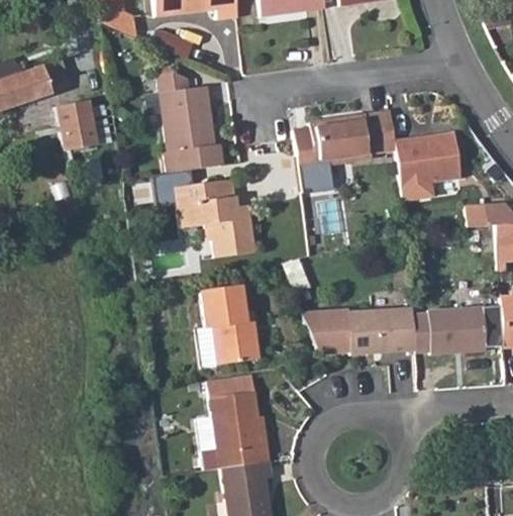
[(98,0),(101,16),(102,23),(129,35),(137,38),(134,15),(126,13),(124,0),(98,0)]
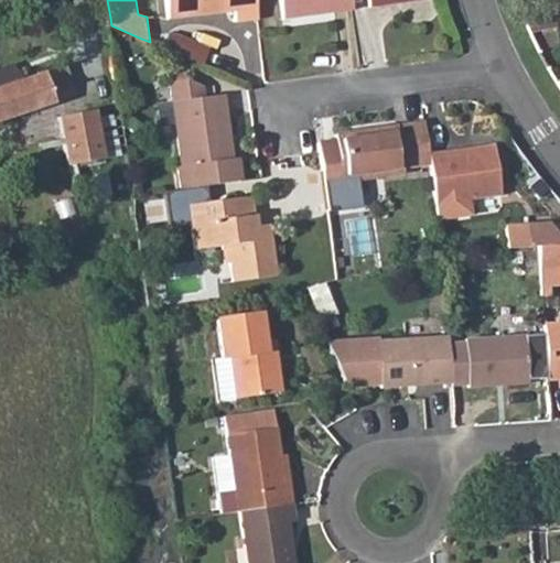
[(259,20),(257,0),(169,0),(172,18),(237,10),(238,21),(259,20)]
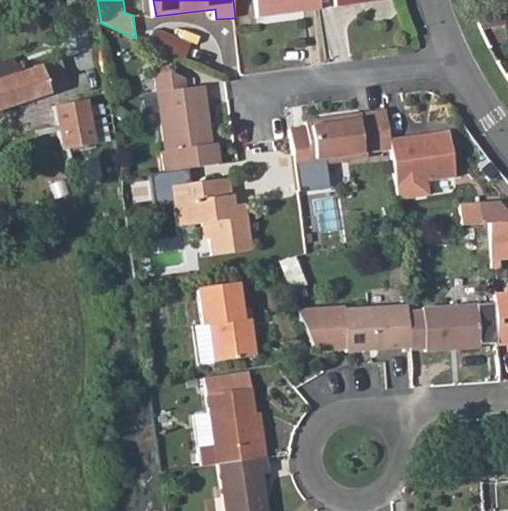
[(255,0),(258,16),(322,8),(320,0),(255,0)]
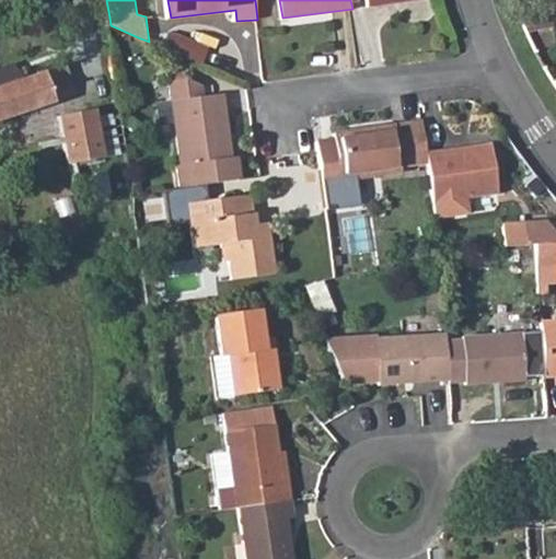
[(170,30),(164,47),(208,59),(212,42),(170,30)]
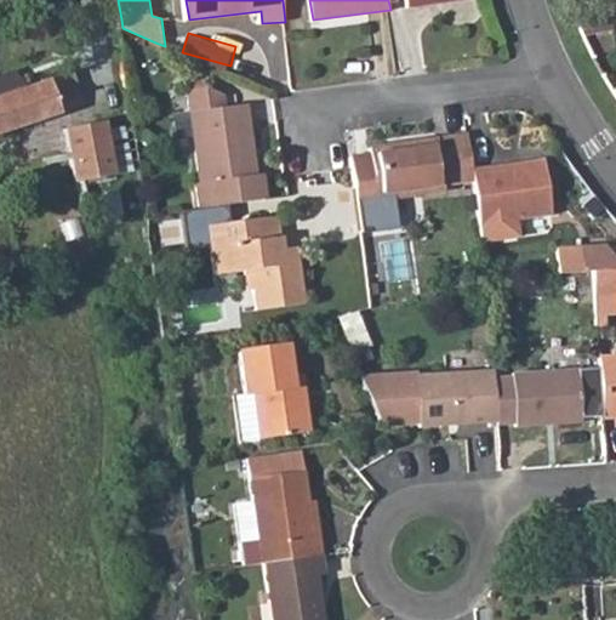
[(0,128),(85,98),(75,67),(23,84),(15,72),(0,75),(0,128)]
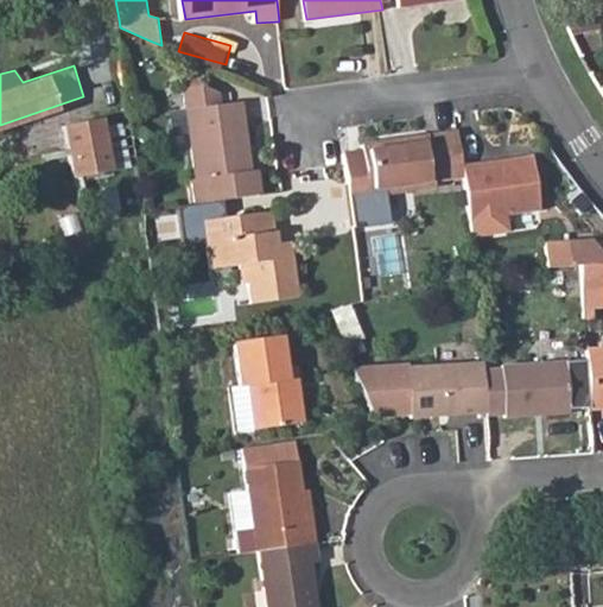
[(197,179),(200,203),(262,194),(260,170),(254,171),(245,101),(222,105),(220,90),(204,84),(186,87),(200,179),(197,179)]
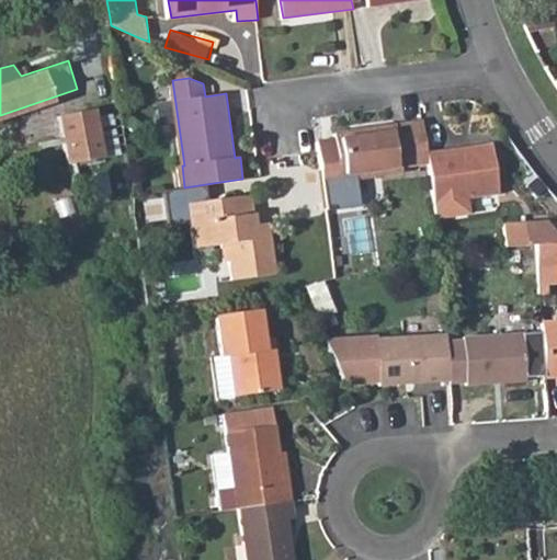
[(61,113),(71,160),(98,155),(106,153),(98,106),(61,113)]
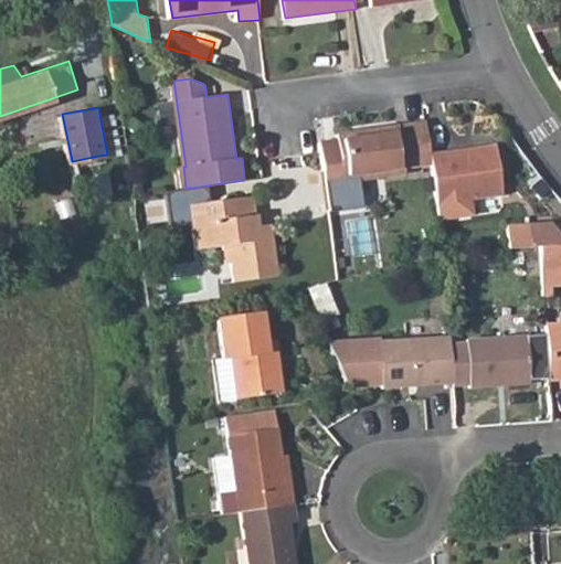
[(339,140),(323,142),(331,211),(350,208),(347,180),(434,168),(432,153),(427,123),(338,135),(339,140)]
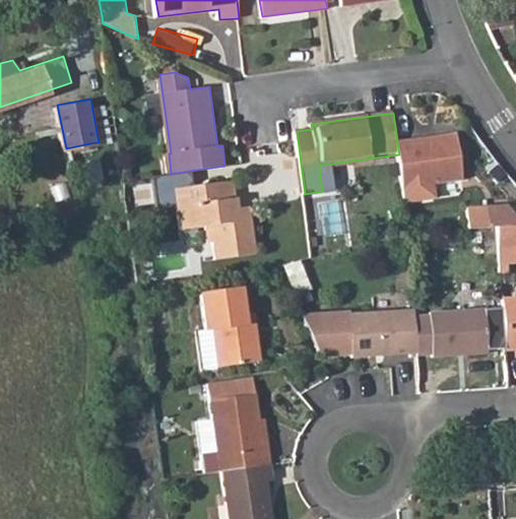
[(458,133),(397,141),(399,154),(405,202),(437,198),(435,184),(464,180),(458,133)]
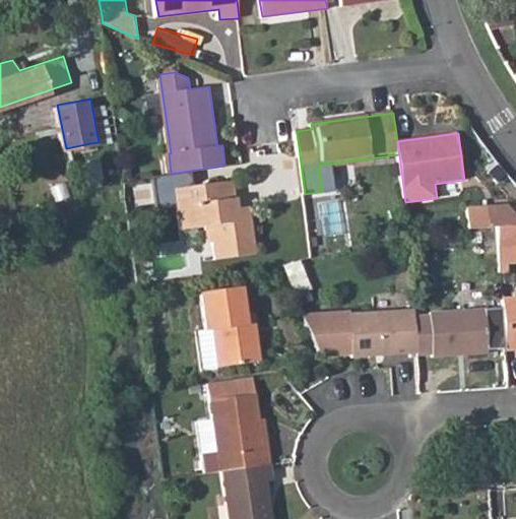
[(90,143),(66,148),(86,222),(109,217),(90,143)]
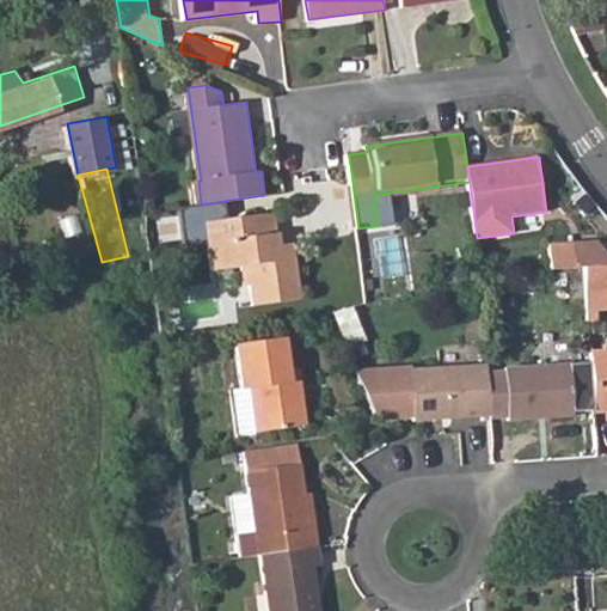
[(276,213),(207,221),(214,269),(244,266),(246,286),(253,286),(256,304),(301,298),(294,243),(277,244),(277,234),(279,234),(276,213)]
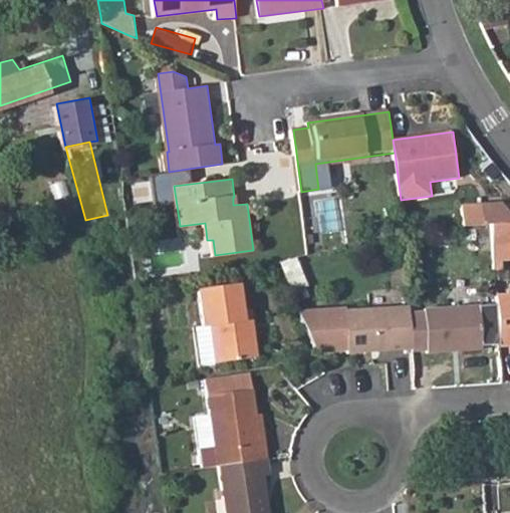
[(493,224),(509,222),(509,210),(504,203),(463,207),(465,226),(493,224)]
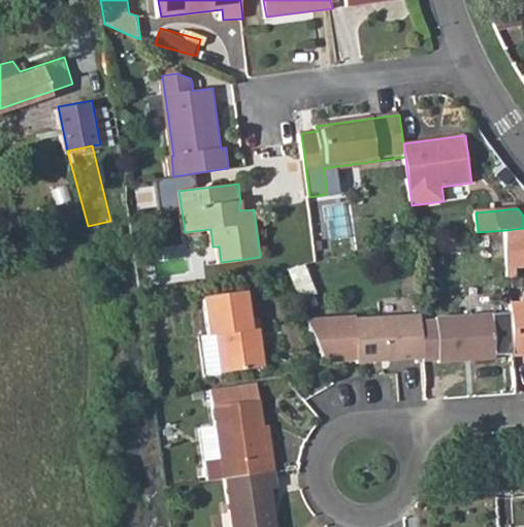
[(523,228),(506,230),(509,249),(523,248),(523,228)]
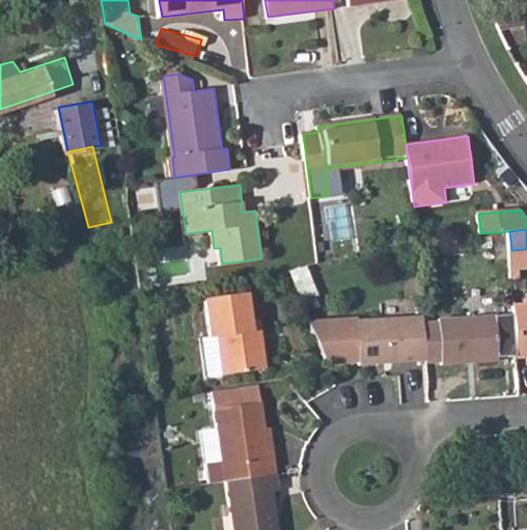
[(206,299),(212,338),(220,337),(225,374),(267,368),(260,330),(252,330),(252,319),(248,293),(206,299)]
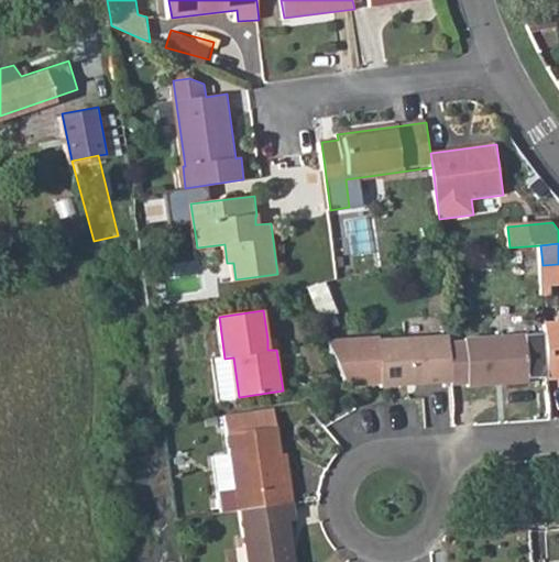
[(558,323),(546,324),(546,333),(549,378),(558,377),(558,323)]
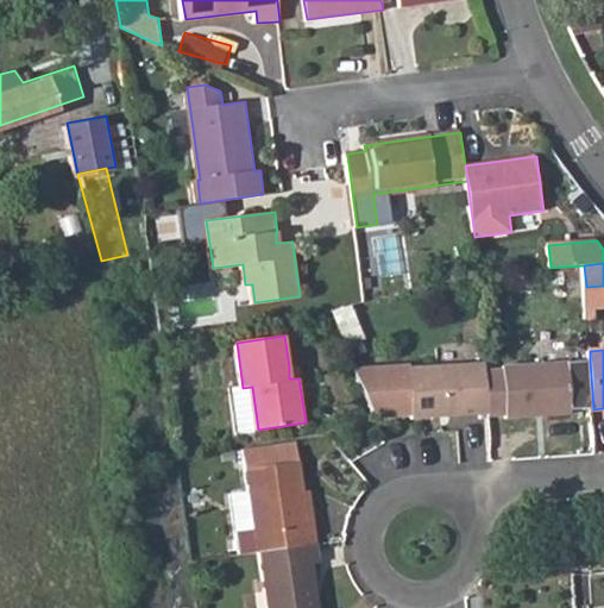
[(504,369),(486,370),(489,412),(489,417),(508,417),(507,419),(539,418),(539,409),(572,407),(572,411),(593,409),(590,361),(504,367),(504,369)]
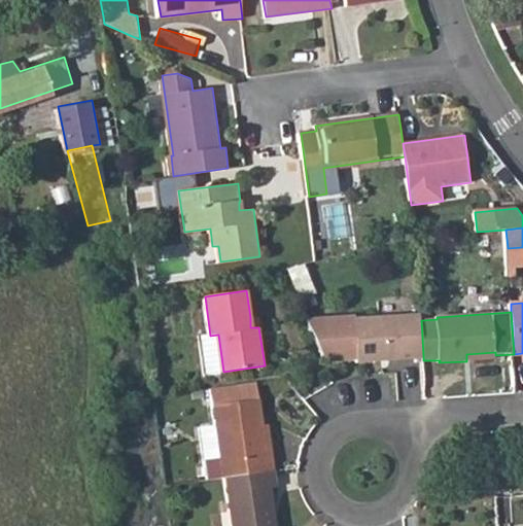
[(355,316),(308,320),(326,360),(358,358),(358,361),(423,356),(421,320),(421,315),(356,318),(355,316)]
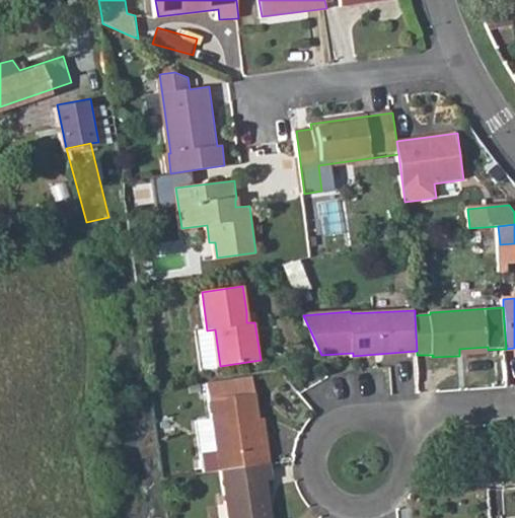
[(254,312),(246,312),(246,322),(254,322),(254,312)]
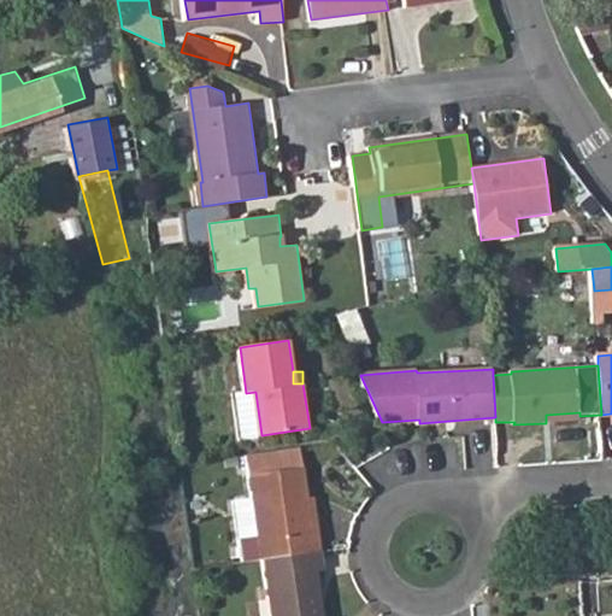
[(580,412),(546,415),(546,423),(580,421),(580,416),(580,412)]
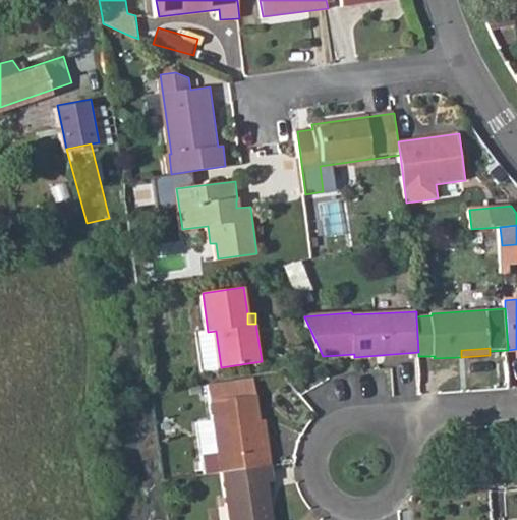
[(243,396),(241,380),(211,384),(216,425),(200,427),(205,459),(220,457),(222,472),(223,471),(273,465),(271,448),(265,448),(262,420),(259,394),(243,396)]
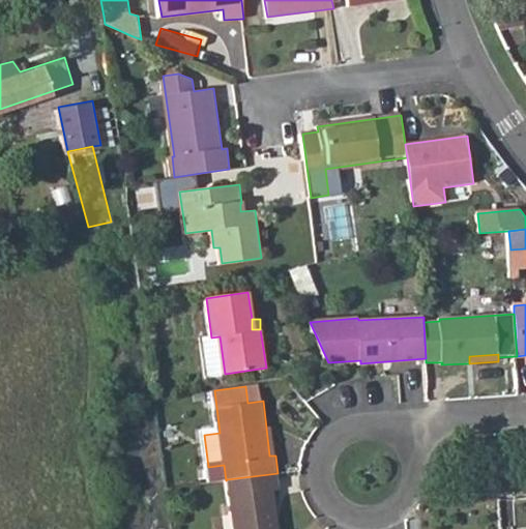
[(272,427),(266,428),(269,456),(275,456),(272,427)]
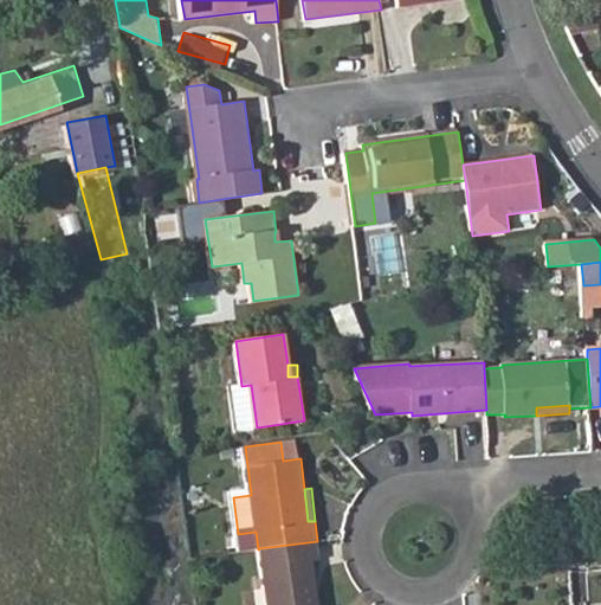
[(317,541),(259,548),(266,604),(318,604),(314,561),(320,560),(317,541)]
